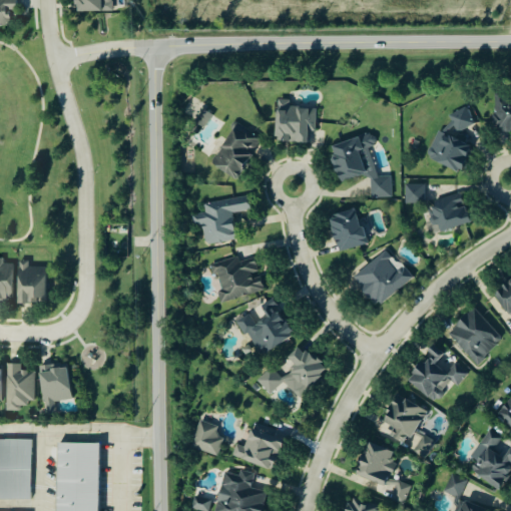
[(0,0),(0,25),(10,25),(10,11),(16,11),(16,0),(0,0)]
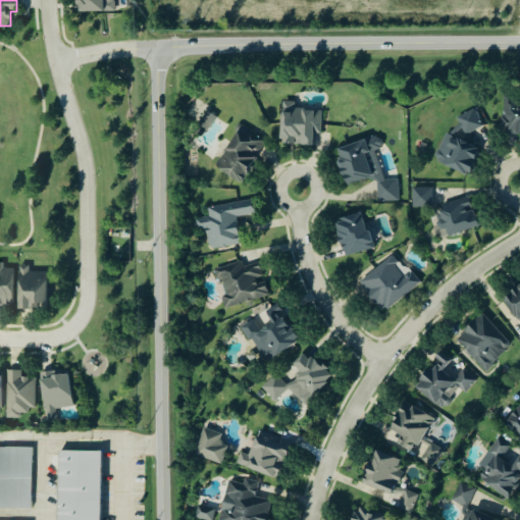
[(116,10),(116,0),(78,0),(78,10),(116,10)]
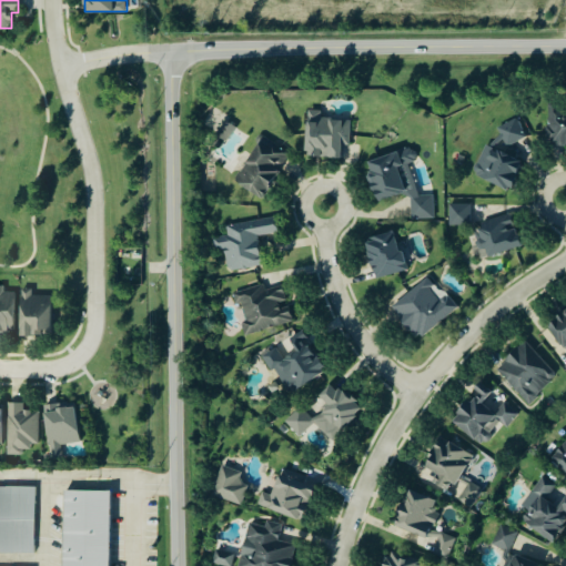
[(565,114),(562,114),(562,102),(548,102),(548,147),(565,147),(565,114)]
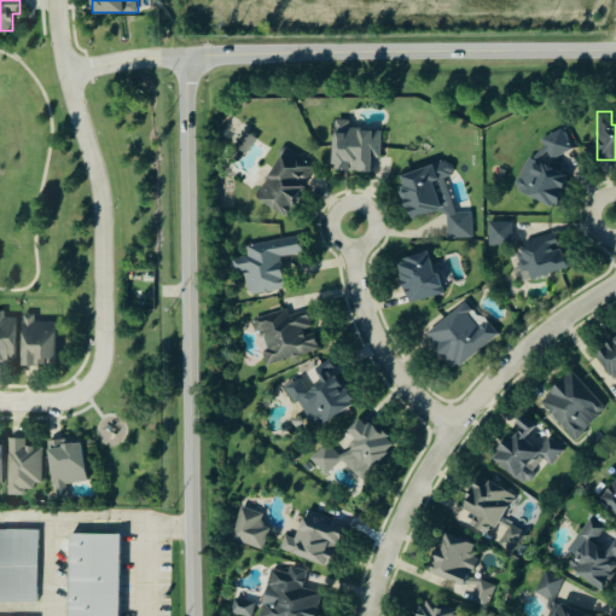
[(382,131),(349,128),(350,120),(333,120),(331,169),(372,172),(373,157),(381,157),(382,131)]
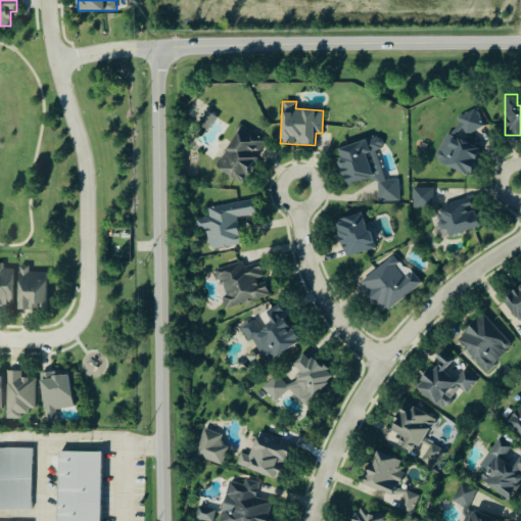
[(216,167),(242,183),(267,140),(240,125),(216,167)]
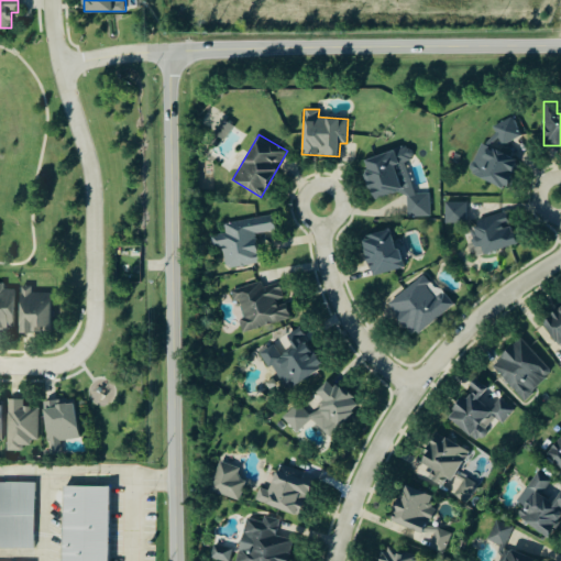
[(362,160),(373,199),(402,191),(395,165),(414,160),(409,145),(362,160)]
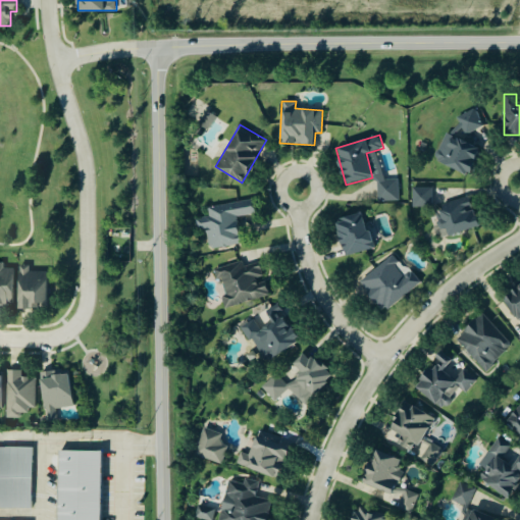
[(469,174),(479,148),(446,135),(435,160),(469,174)]
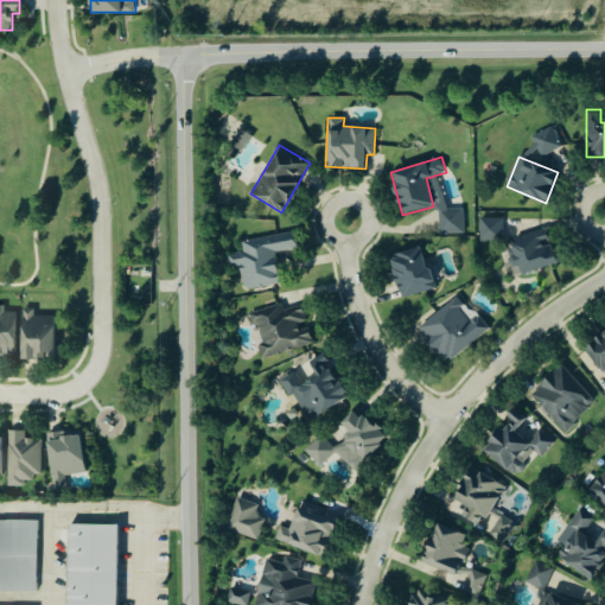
[(463,233),(463,209),(439,209),(439,233),(463,233)]
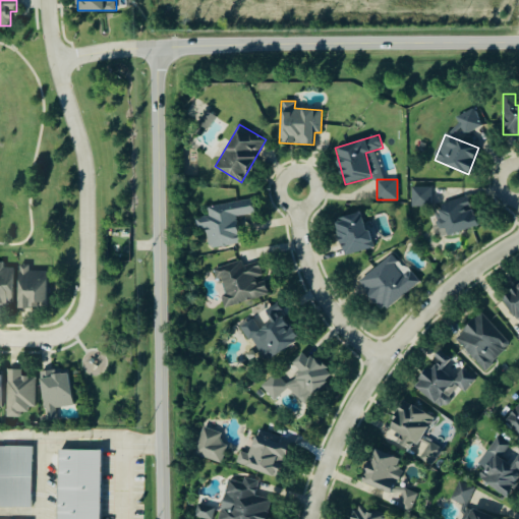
[(413,205),(433,206),(434,186),(413,185),(413,205)]
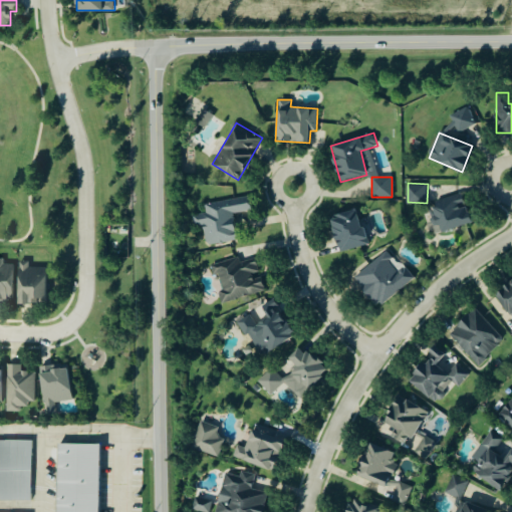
[(463,192),(425,202),(434,234),(471,224),(463,192)]
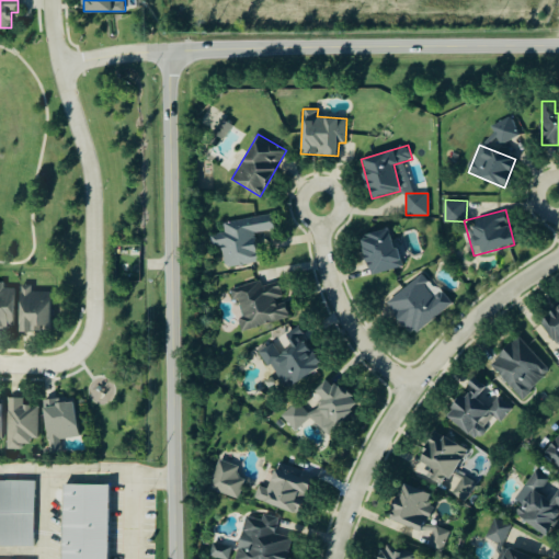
[(273,230),(271,214),(219,221),(226,267),(260,262),(255,232),(273,230)]
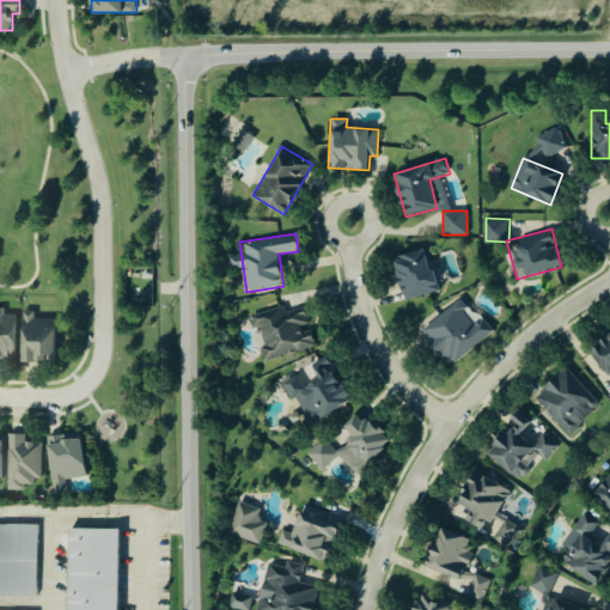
[(439,290),(427,249),(392,258),(406,300),(439,290)]
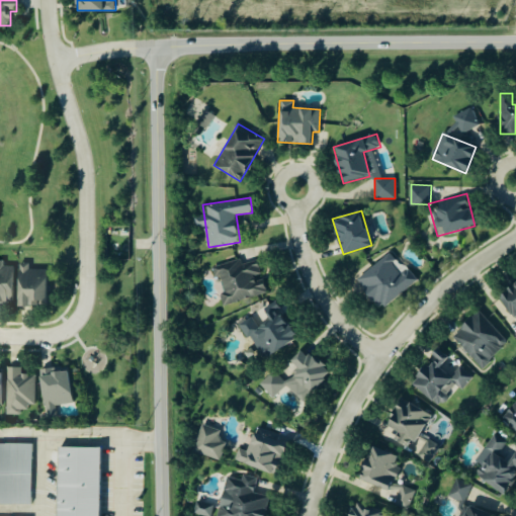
[(356,278),(378,309),(416,282),(395,252),(356,278)]
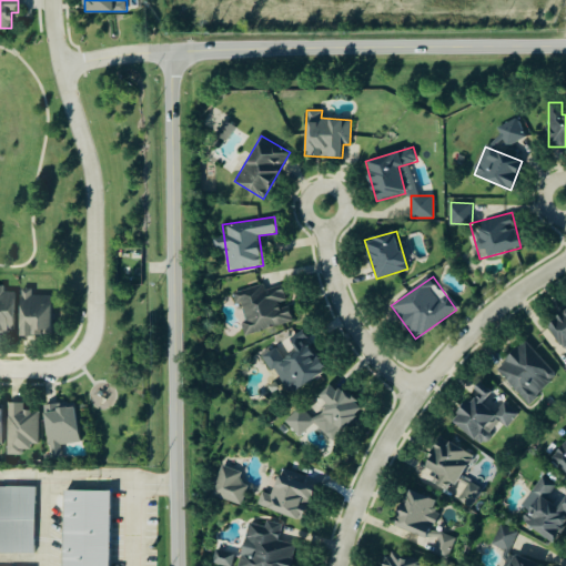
[(248,335),(292,321),(281,284),(265,289),(264,284),(234,293),(248,335)]
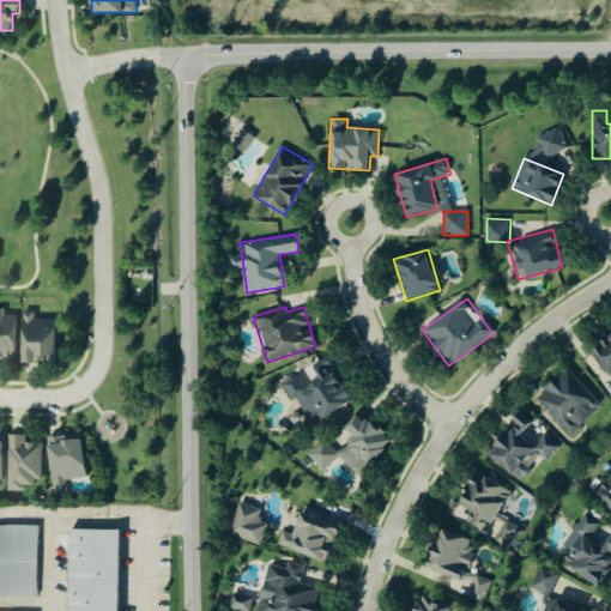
[(35,318),(35,312),(23,312),(22,361),(55,361),(55,318),(35,318)]
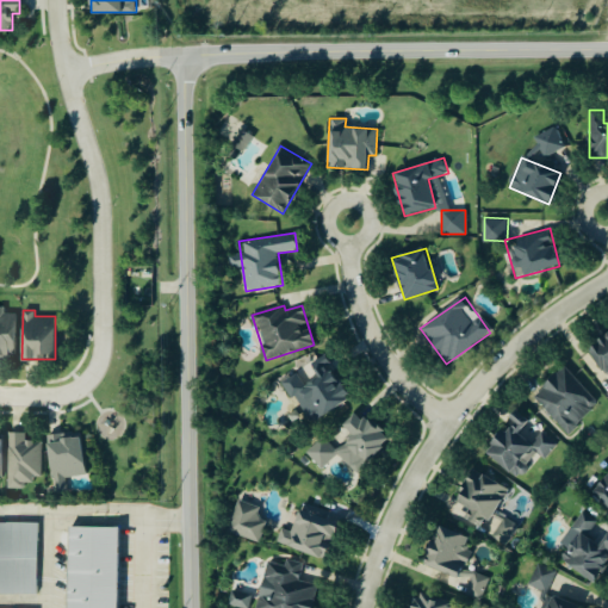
[(0,359),(13,359),(13,312),(0,312),(0,359)]
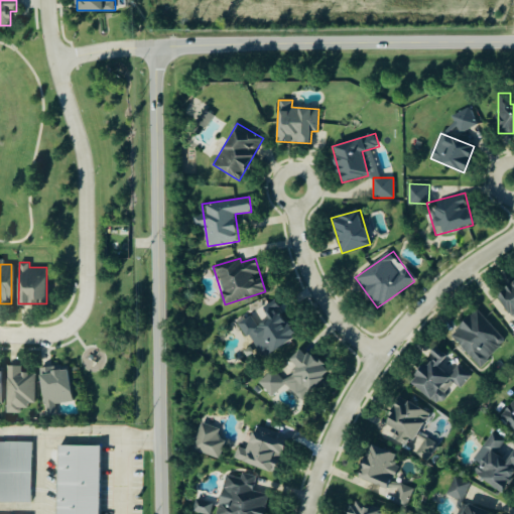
[(513,283),(499,292),(513,320),(513,283)]
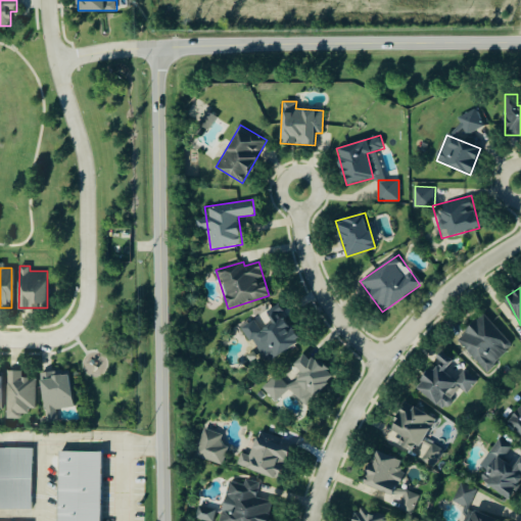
[(265,362),(300,340),(279,304),(243,327),(265,362)]
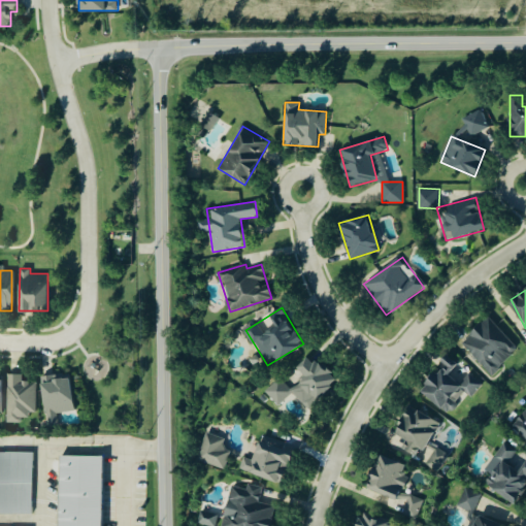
[(461,342),(491,374),(518,349),(488,317),(461,342)]
